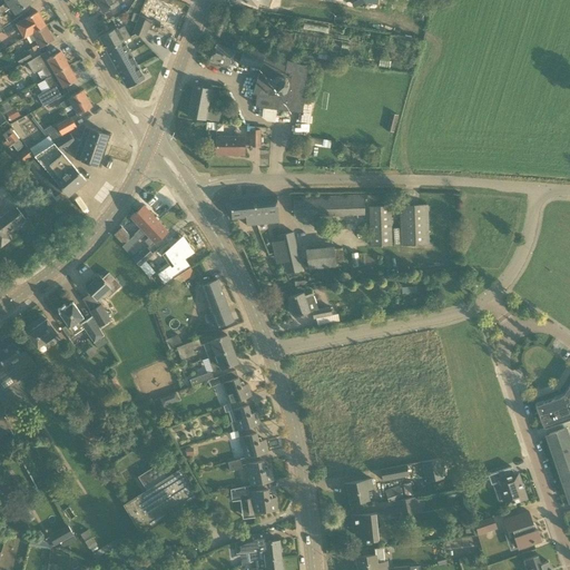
[(0,26),(1,28),(11,21),(8,17),(7,15),(3,17),(1,15),(10,8),(13,12),(17,17),(22,15),(19,9),(31,1),(30,0),(9,0),(7,2),(0,6),(0,26)]
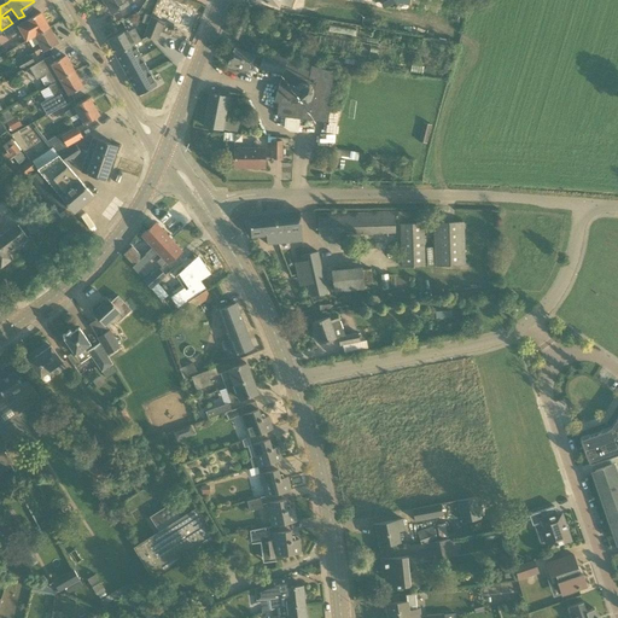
[(111,12),(122,6),(127,4),(127,3),(130,0),(103,0),(105,3),(105,1),(111,12)]
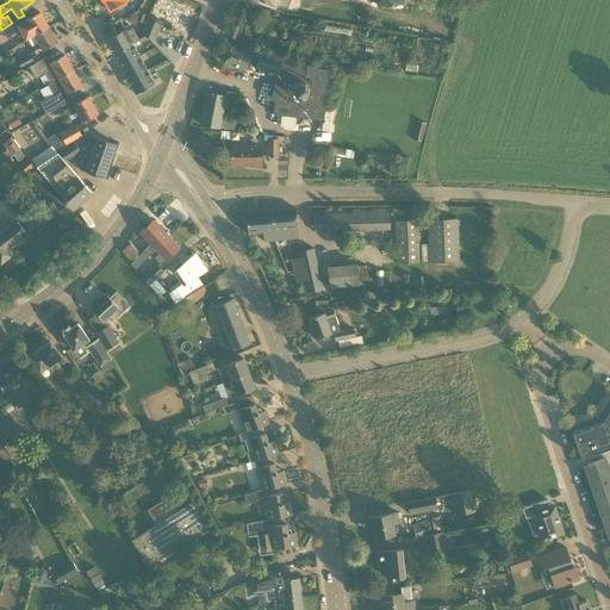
[(160,8),(156,17),(187,29),(191,20),(190,20),(193,11),(181,7),(179,6),(163,0),(161,10),(160,8)]
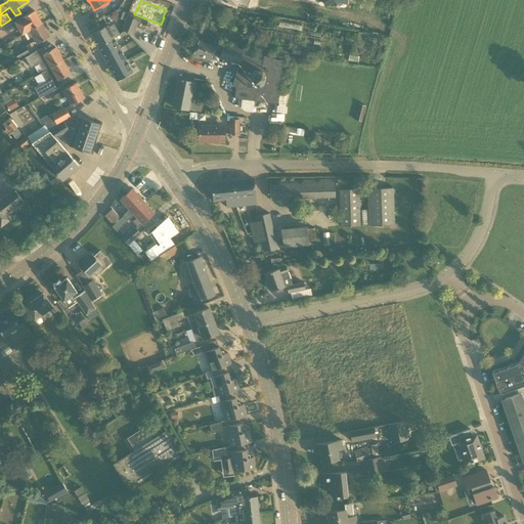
[(42,24),(34,10),(23,17),(20,13),(15,15),(10,19),(1,26),(5,33),(18,25),(24,34),(30,31),(42,24)]
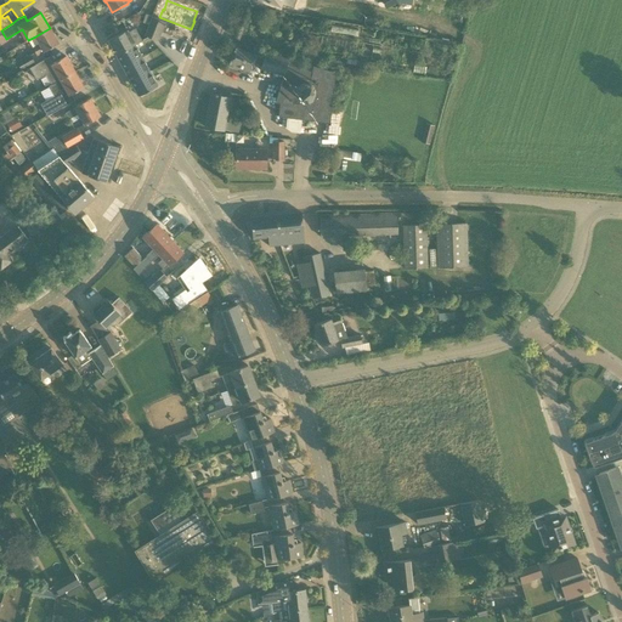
[(148,26),(145,35),(147,37),(157,41),(164,22),(151,17),(148,26)]
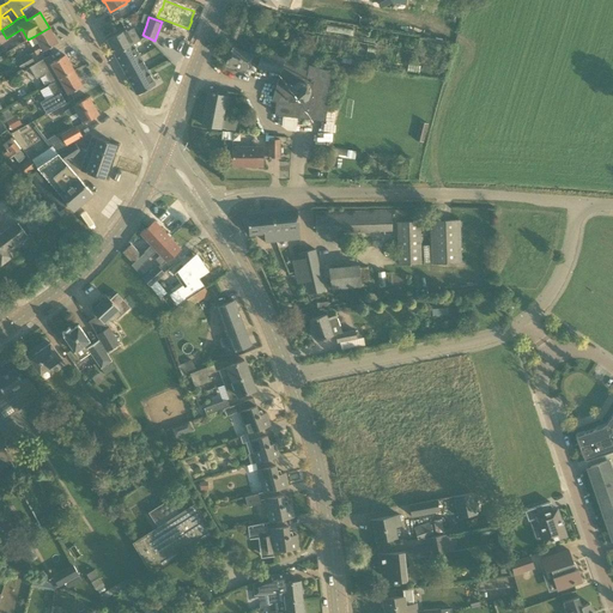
[(35,36),(40,43),(32,48),(36,54),(42,50),(43,52),(58,43),(49,28),(35,36)]
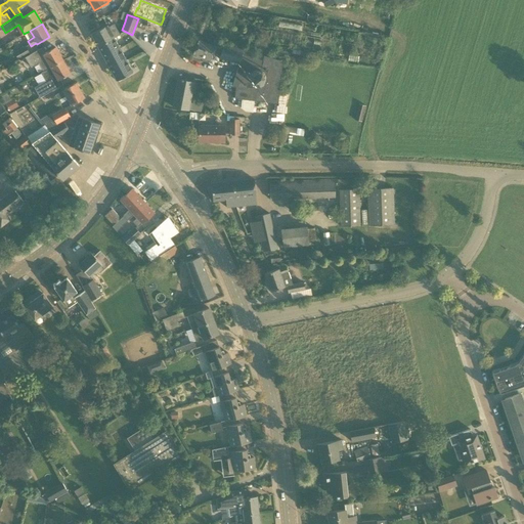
[(91,34),(97,47),(114,38),(120,35),(119,34),(114,24),(108,27),(107,26),(91,34)]
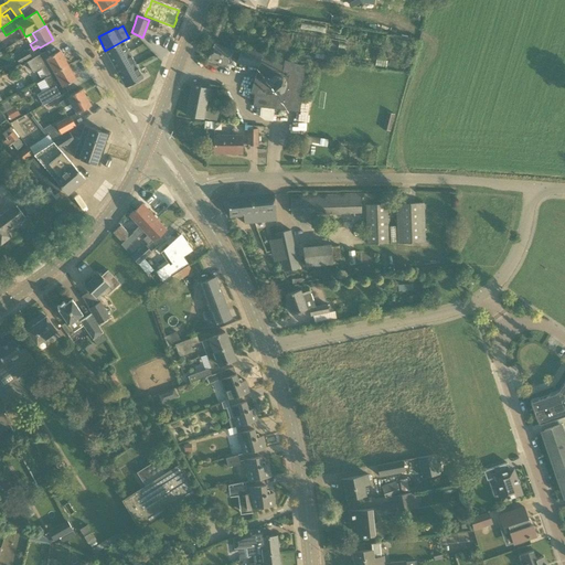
[(123,41),(105,51),(125,87),(126,87),(142,78),(142,77),(136,65),(129,53),(123,41)]
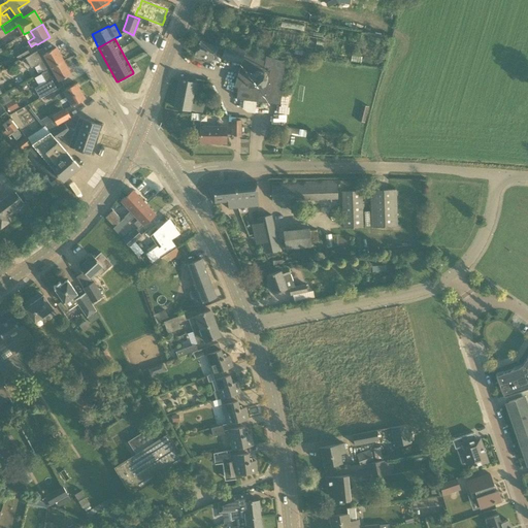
[(215,54),(222,56),(224,50),(199,40),(195,54),(212,61),(215,54)]
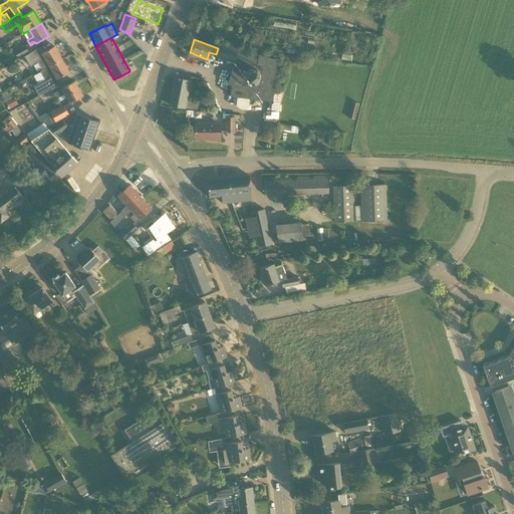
[(220,43),(218,48),(216,54),(215,56),(234,62),(228,84),(231,85),(230,95),(237,96),(236,105),(240,108),(248,109),(249,101),(251,101),(252,98),(271,100),(272,97),(275,64),(276,60),(258,54),(258,57),(220,43)]
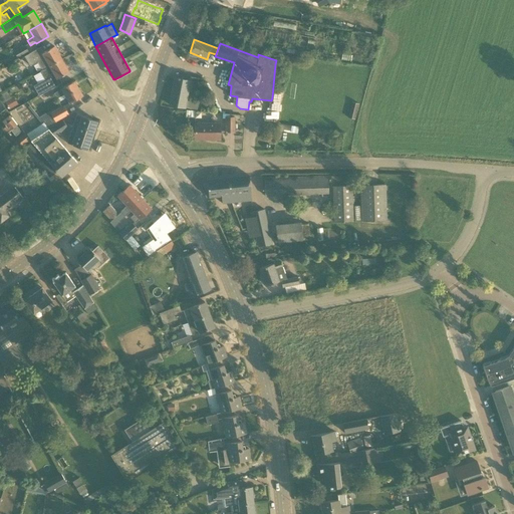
[(24,45),(14,51),(18,59),(28,53),(24,45)]
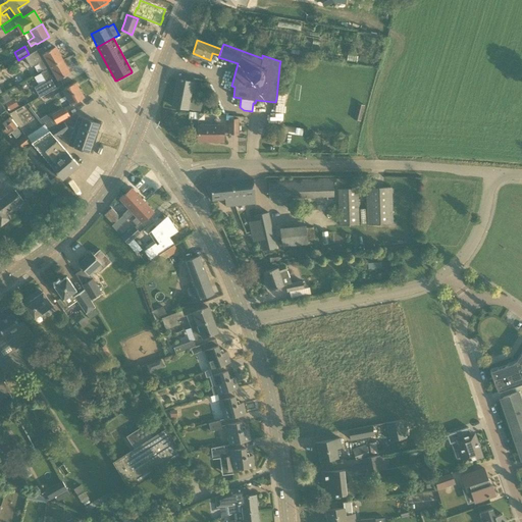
[(40,48),(24,57),(30,67),(39,64),(43,71),(51,66),(62,60),(55,47),(43,53),(40,48)]
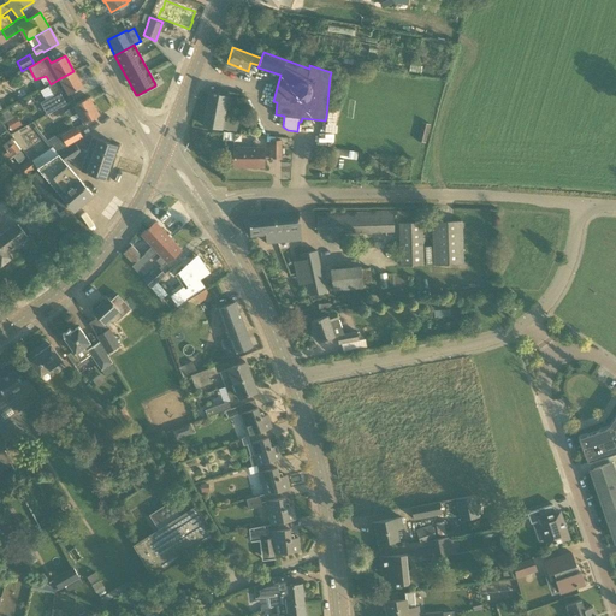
[(53,95),(40,102),(47,114),(73,99),(70,93),(72,93),(82,87),(73,71),(60,78),(51,84),(48,86),(53,95)]
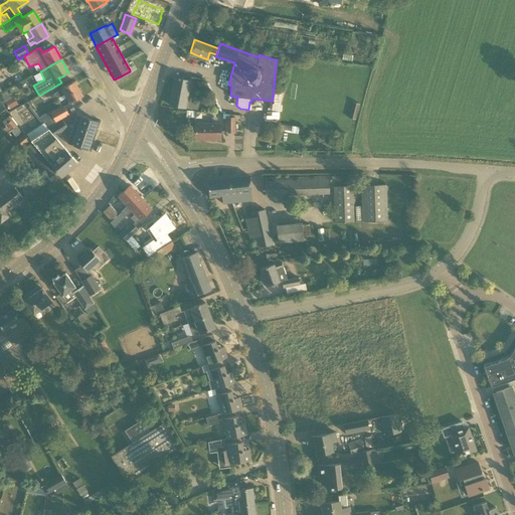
[(169,105),(197,111),(198,103),(186,101),(188,92),(191,92),(192,81),(179,79),(180,78),(178,77),(178,79),(174,78),(169,105)]
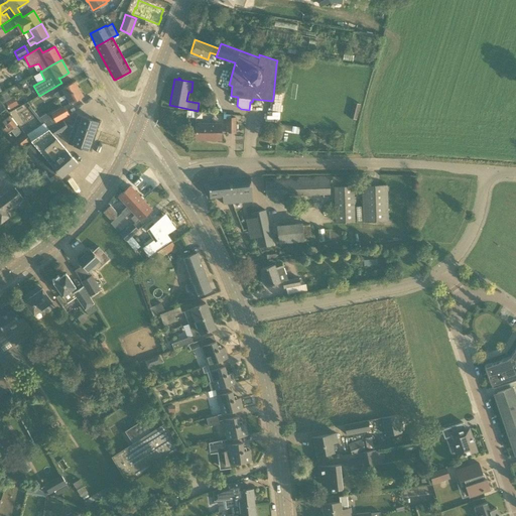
[(58,102),(67,98),(70,103),(83,96),(75,82),(61,89),(61,90),(54,94),(58,102)]
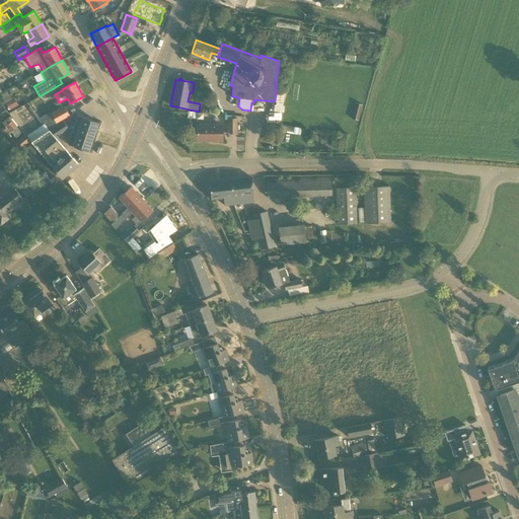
[(358,121),(360,110),(362,104),(356,103),(352,119),(358,121)]
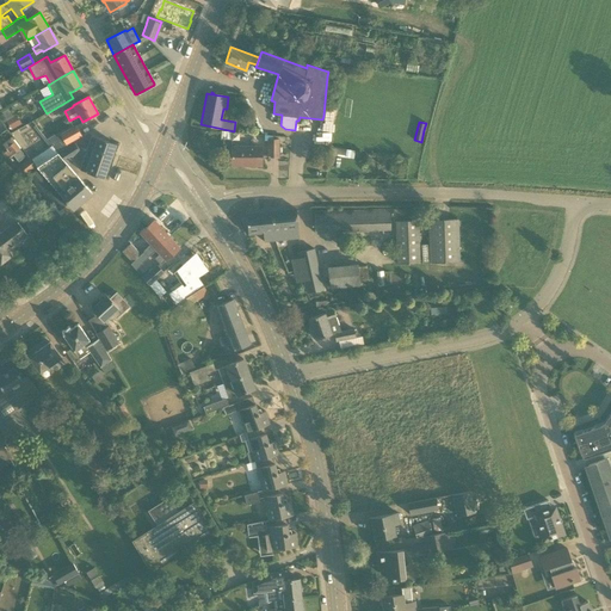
[(60,150),(67,147),(66,144),(81,136),(75,127),(61,135),(56,137),(54,134),(47,140),(56,153),(60,150)]
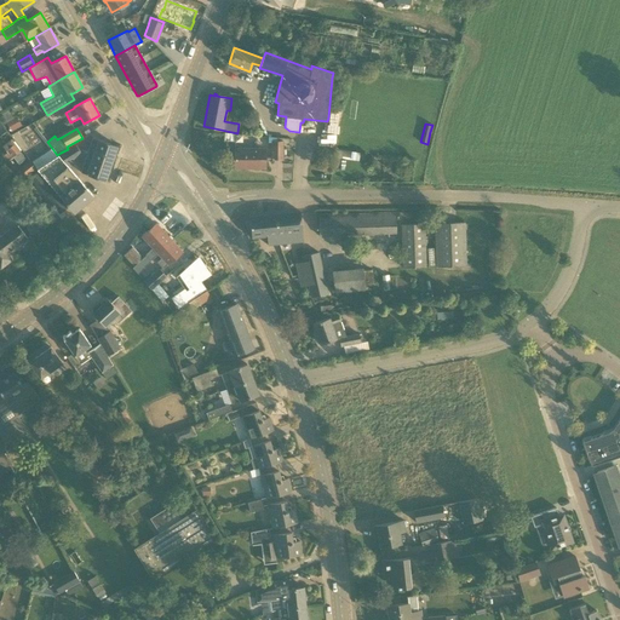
[(92,138),(87,150),(87,154),(80,173),(104,182),(116,147),(92,138)]
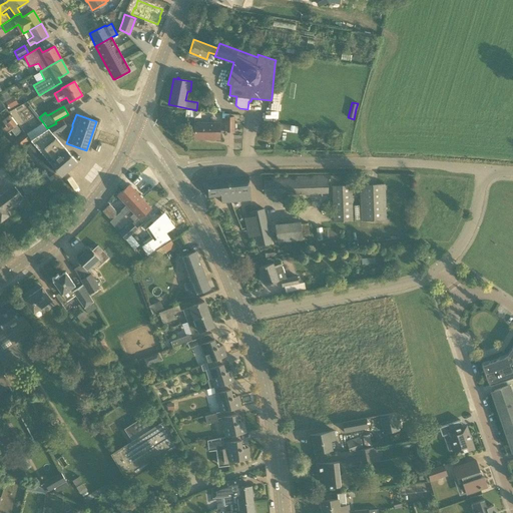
[(16,125),(18,124),(12,117),(11,117),(9,115),(2,121),(6,126),(2,129),(6,133),(10,130),(16,125)]
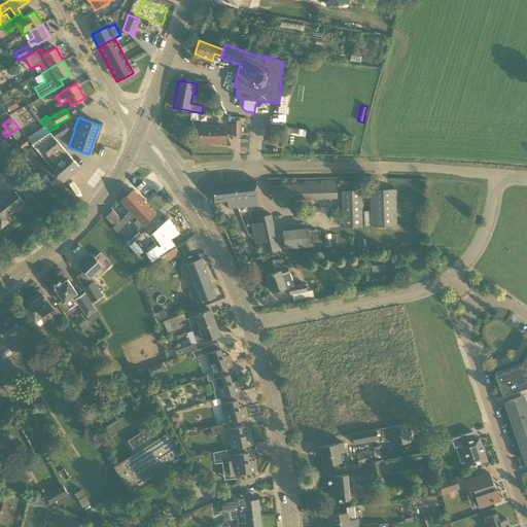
[(240,123),(232,121),(232,135),(240,135),(240,123)]
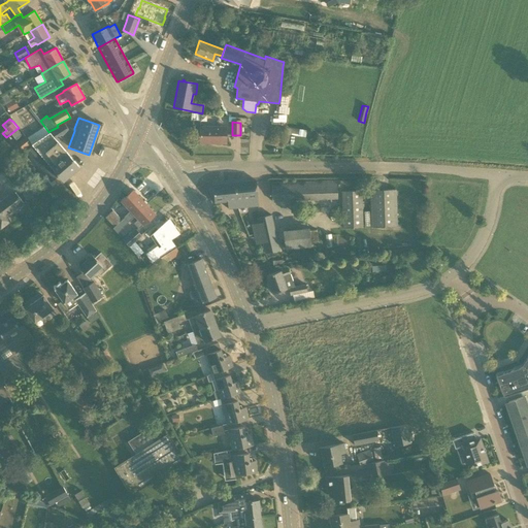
[(58,127),(52,130),(57,138),(69,131),(63,123),(58,127)]
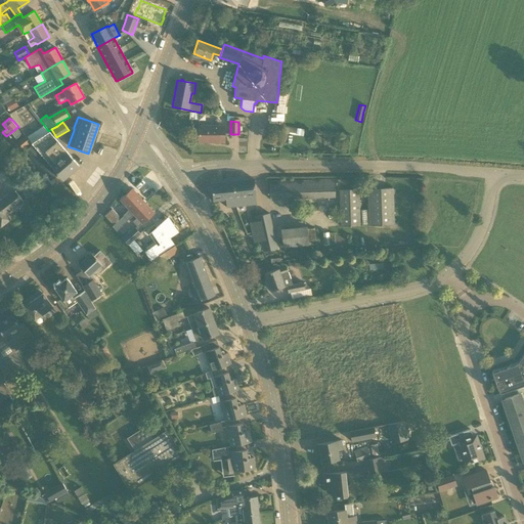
[(224,142),(224,126),(199,126),(199,141),(224,142)]
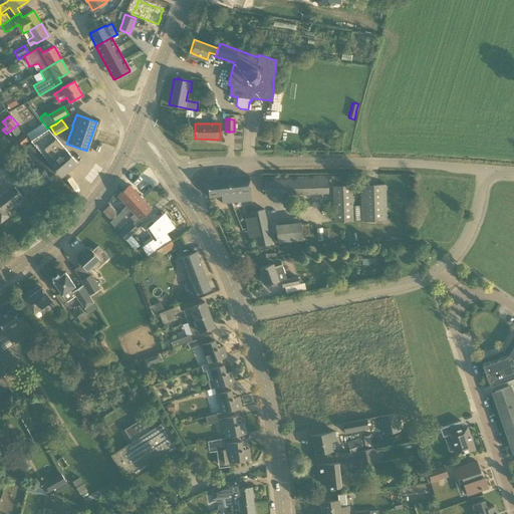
[(16,125),(10,131),(15,136),(21,132),(16,125)]
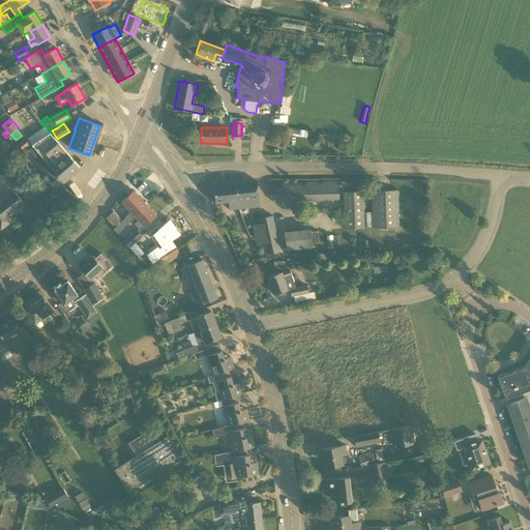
[(57,141),(50,133),(49,134),(31,145),(56,174),(63,182),(80,168),(72,159),(57,141)]
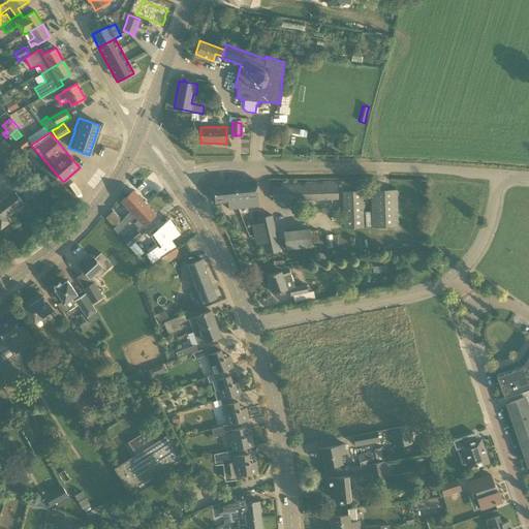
[(32,147),(25,152),(51,183),(57,177),(32,147)]
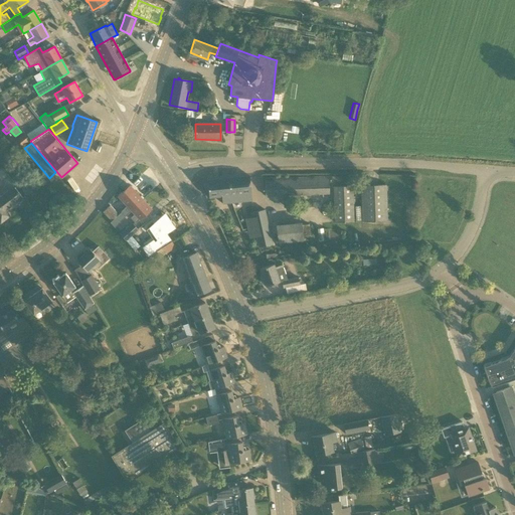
[(0,221),(9,215),(6,210),(22,198),(14,187),(16,185),(8,175),(1,180),(8,190),(0,196),(0,221)]
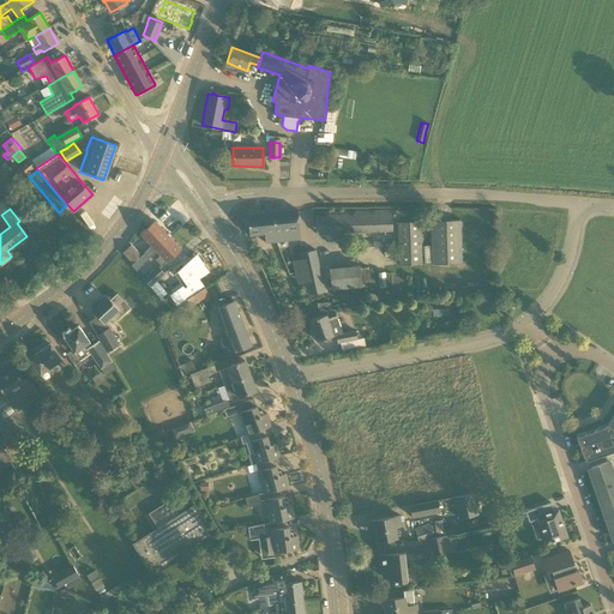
[(298,210),(272,212),(275,242),(300,240),(298,210)]
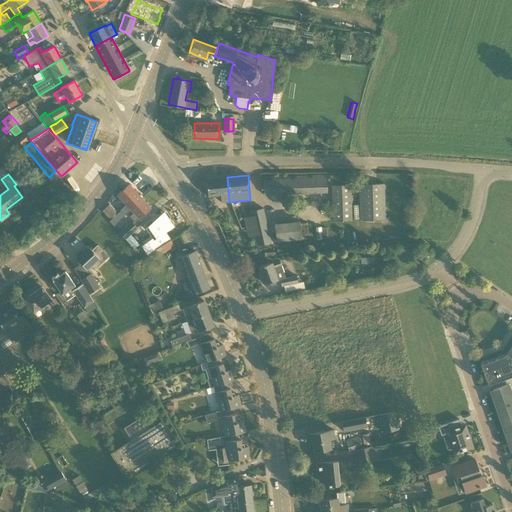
[(264,195),(317,193),(327,193),(327,181),(330,181),(330,175),(263,177),(264,195)]
